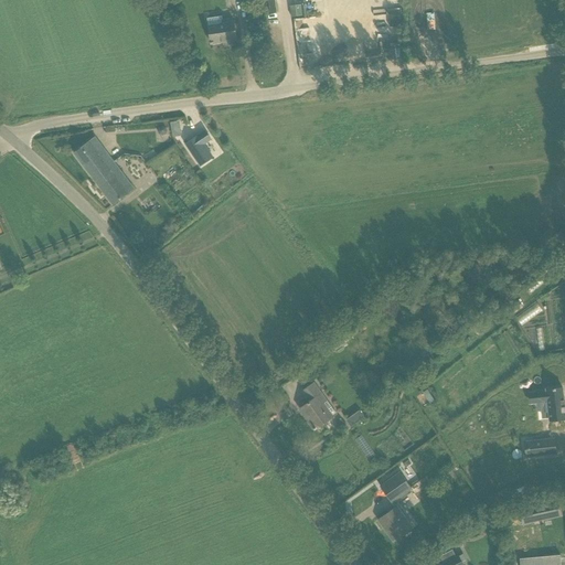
[(209,27),(208,27),(211,44),(228,41),(228,43),(236,42),(233,19),(222,21),(222,17),(208,19),(209,27)]
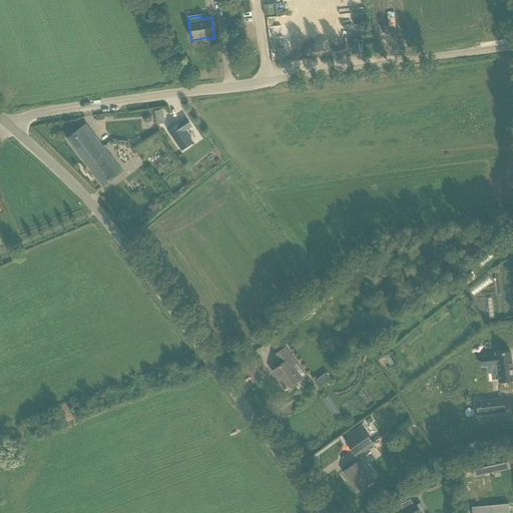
[(159,111),(154,112),(156,123),(164,121),(163,116),(160,116),(159,111)]
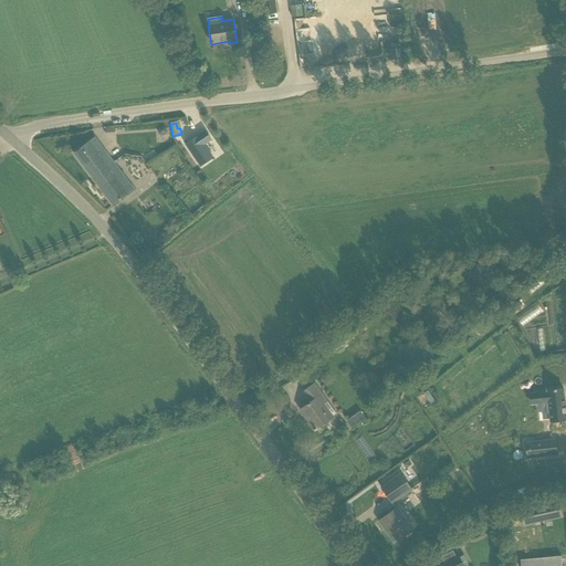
[(206,132),(186,145),(200,166),(213,158),(205,145),(211,140),(206,132)]
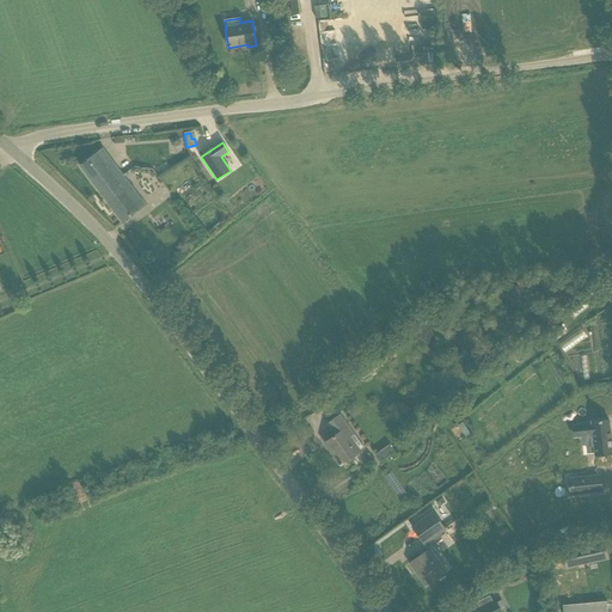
[(127,194),(133,189),(122,175),(116,166),(110,158),(103,148),(80,166),(122,222),(132,215),(132,214),(139,208),(127,194)]
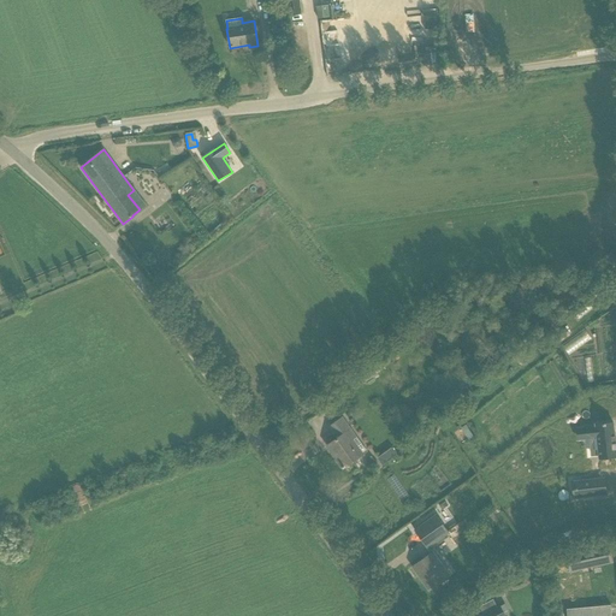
[(357,371),(366,381),(384,369),(378,359),(357,371)]
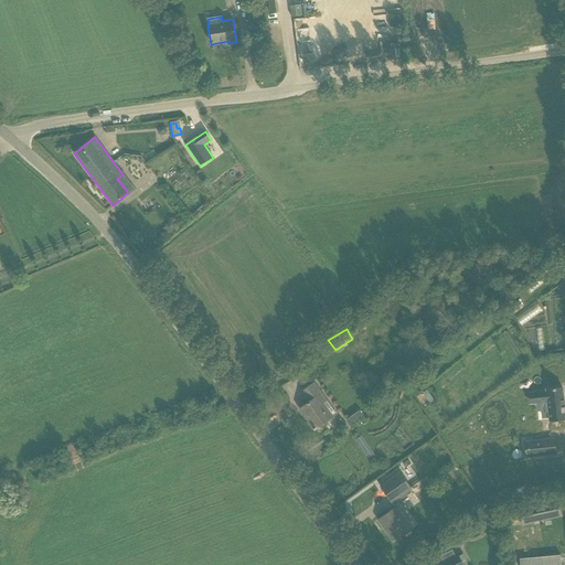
[(310,419),(308,420),(315,429),(329,419),(319,406),(322,403),(318,397),(321,394),(313,383),(302,392),(310,402),(301,408),(310,419)]
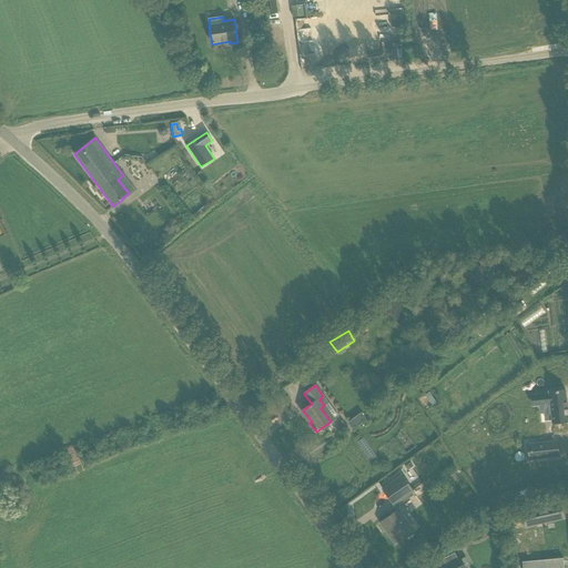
[(549,394),(541,395),(543,405),(550,404),(551,421),(551,424),(567,422),(567,407),(567,402),(566,389),(548,392),(549,394)]
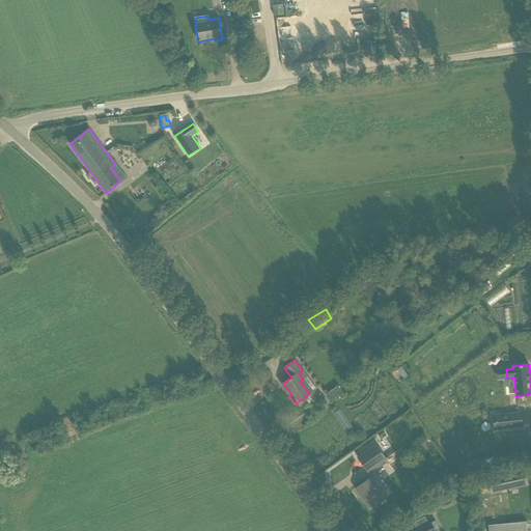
[(326,394),(330,400),(342,390),(338,384),(326,394)]
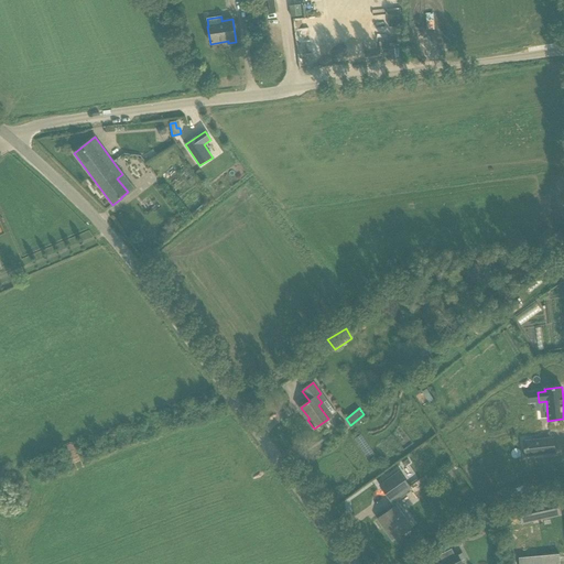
[(532,448),(523,448),(524,457),(544,455),(542,438),(532,440),(532,448)]
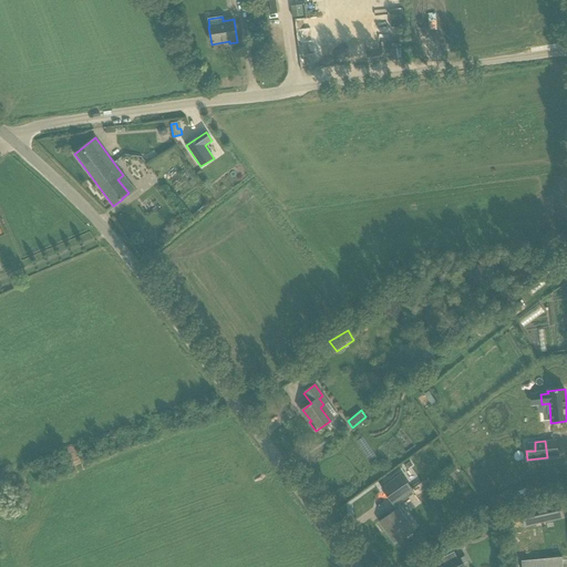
[(401,475),(382,488),(393,504),(412,491),(401,475)]
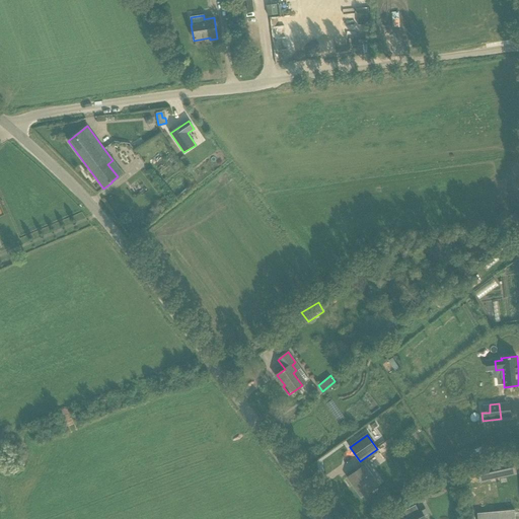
[(504,462),(475,468),(477,482),(507,475),(504,462)]
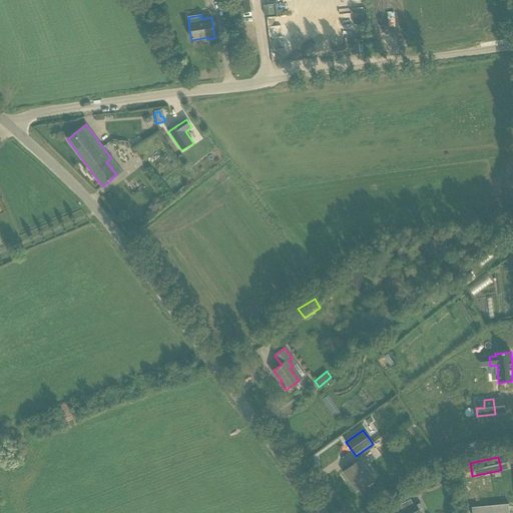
[(351,482),(358,492),(373,481),(359,462),(344,472),(349,479),(350,478),(352,481),(351,482)]
